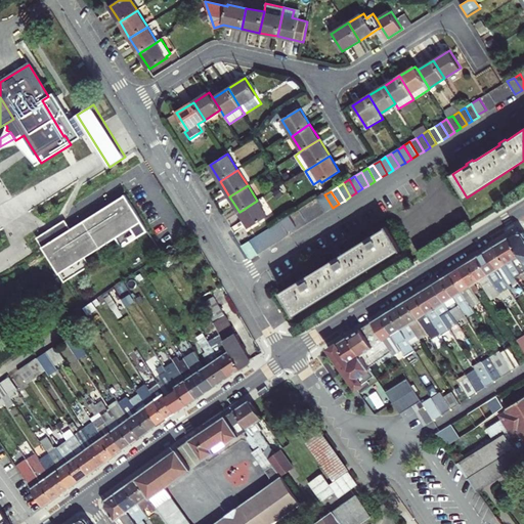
[(333,208),(324,194),(317,199),(325,212),(333,208)]
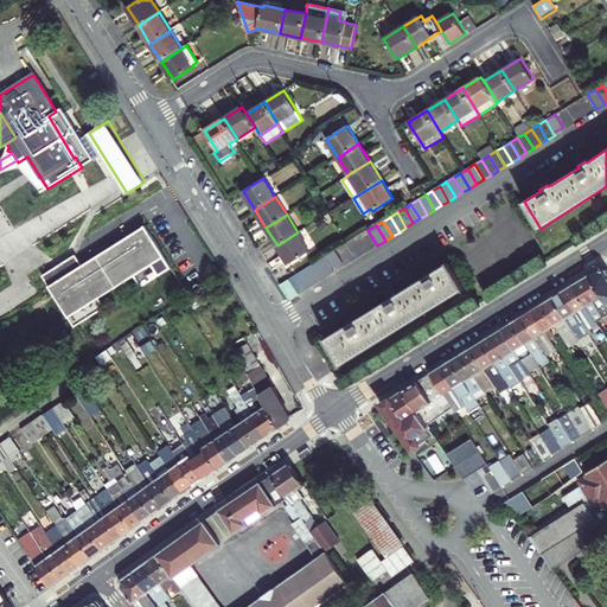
[(146,227),(93,260),(112,289),(134,275),(141,286),(171,267),(146,227)]
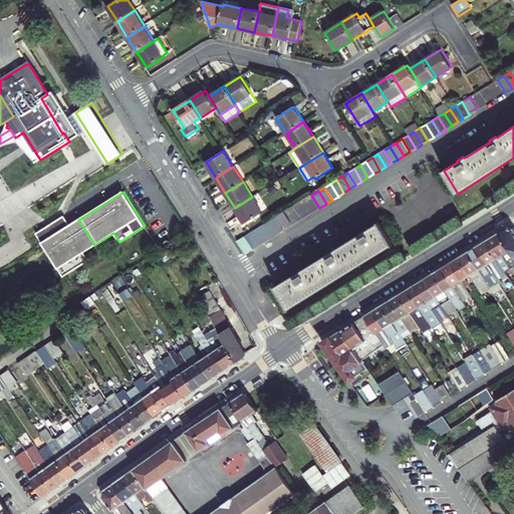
[(252,197),(235,208),(245,224),(262,212),(252,197)]
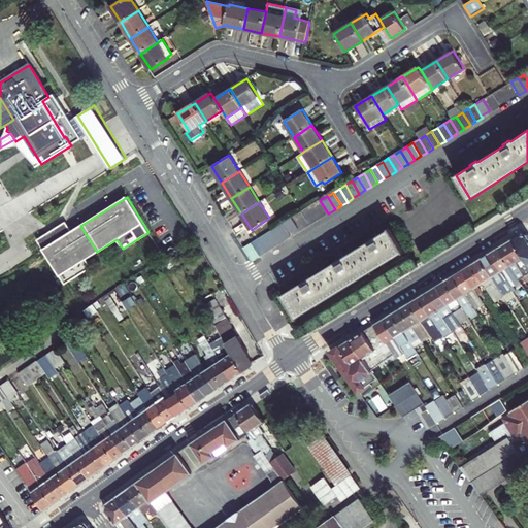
[(283,223),(290,234),(299,229),(292,218),(283,223)]
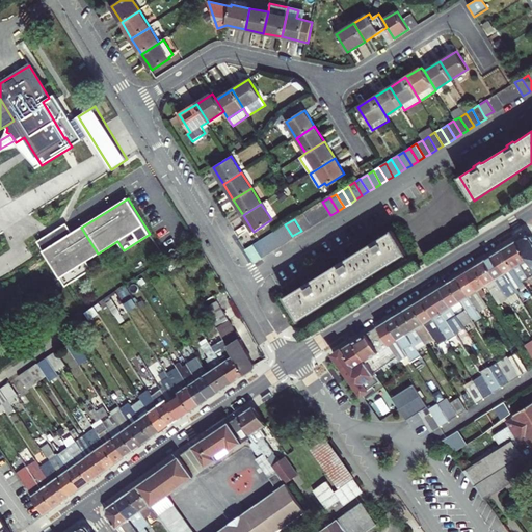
[(64,224),(37,242),(65,286),(91,269),(86,261),(98,254),(81,228),(71,235),(64,224)]
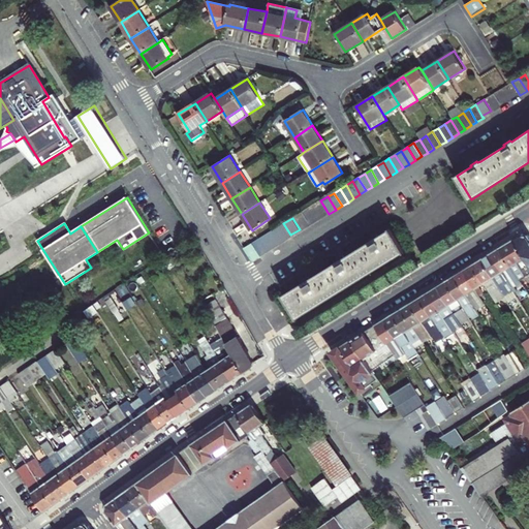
[(291,237),(283,223),(277,227),(285,241),(291,237)]
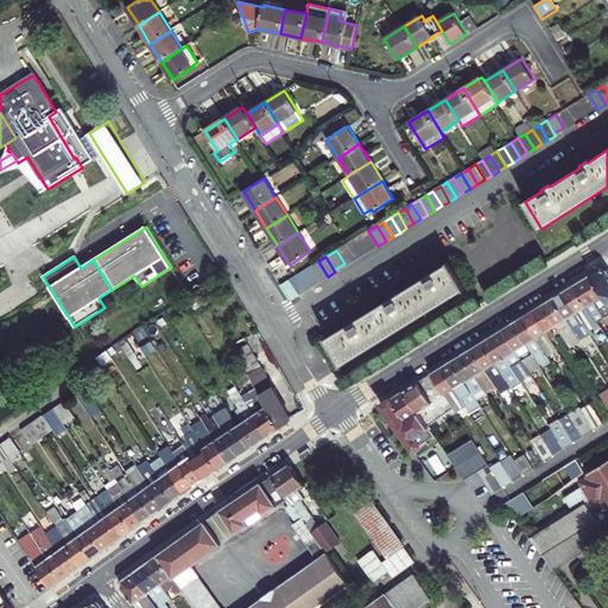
[(328,277),(318,261),(312,266),(321,282),(328,277)]
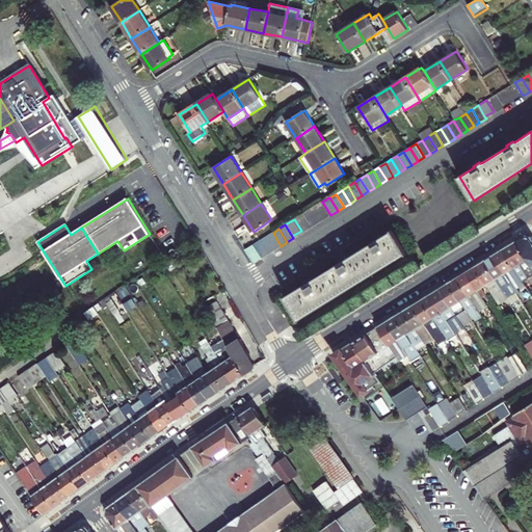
[(340,263),(339,264),(316,277),(313,280),(311,277),(304,282),(306,284),(286,296),(300,320),(409,253),(395,229),(380,238),(378,236),(372,240),(373,242),(346,259),(345,257),(339,261),(340,263)]
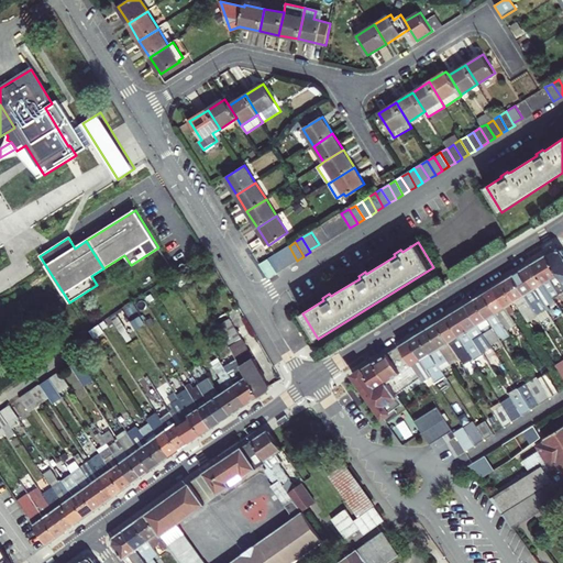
[(297,261),(289,246),(283,251),(290,264),(297,261)]
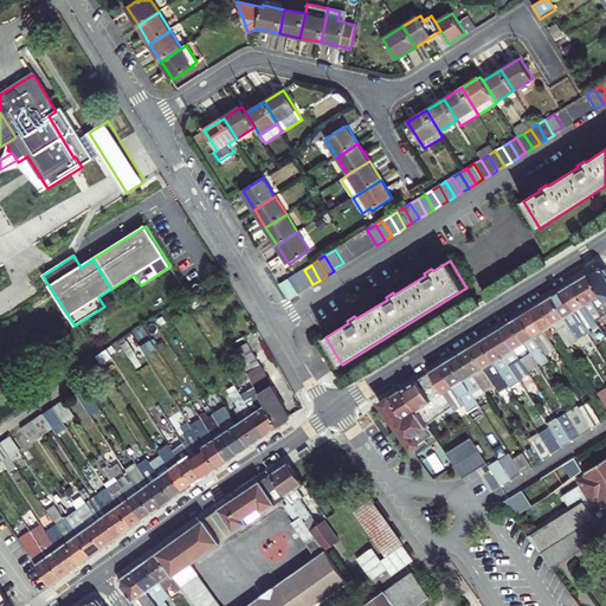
[(588,275),(593,281),(605,302),(605,270),(605,269),(598,269),(588,275)]
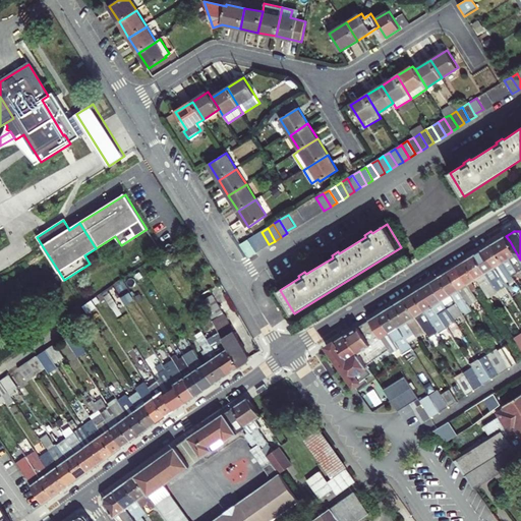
[(269,244),(262,232),(255,235),(263,248),(269,244)]
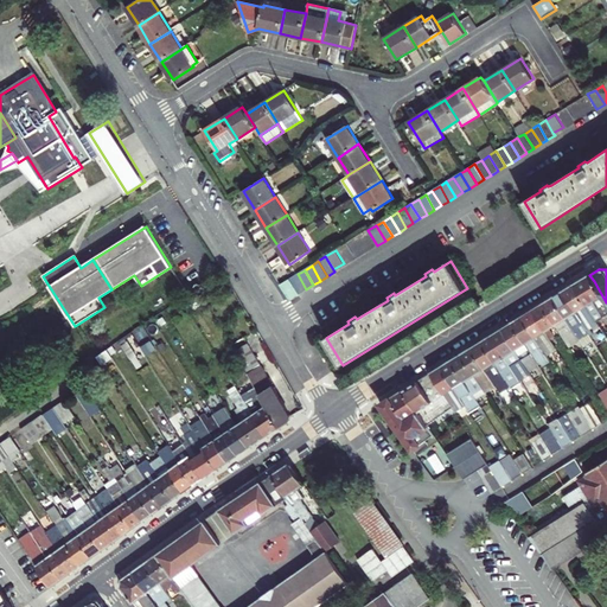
[(306,289),(298,274),(289,279),(299,294),(306,289)]
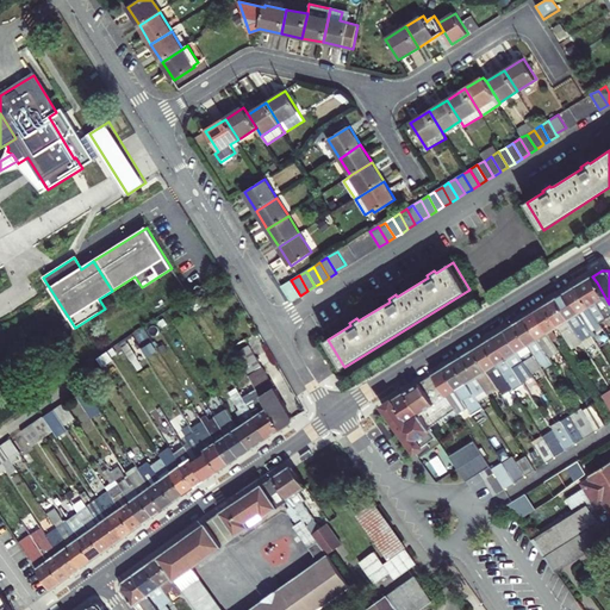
[(592,277),(576,286),(599,324),(601,325),(607,321),(605,319),(609,317),(609,316),(609,304),(597,282),(592,277)]
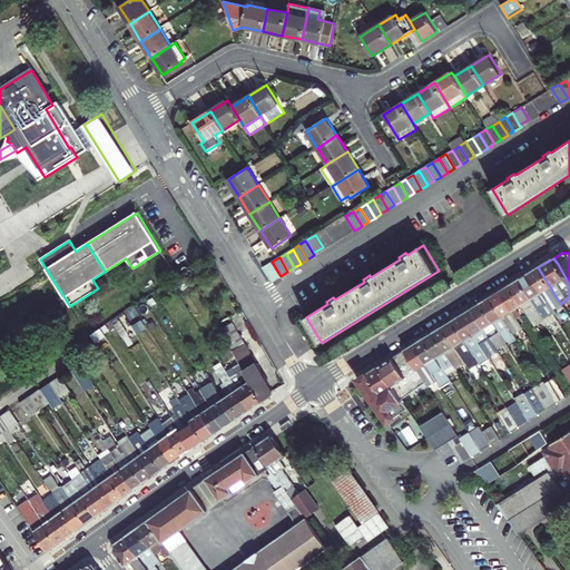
[(281,276),(272,262),(264,267),(273,282),(281,276)]
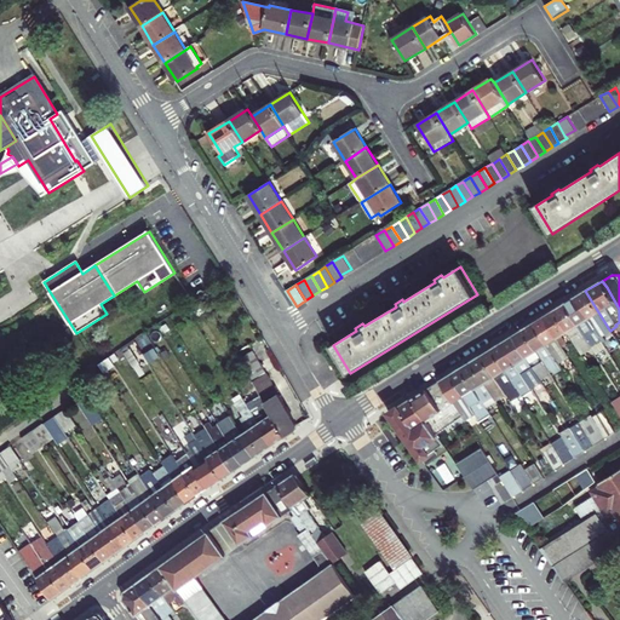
[(585,291),(575,297),(602,340),(602,342),(606,340),(602,334),(609,329),(585,291)]
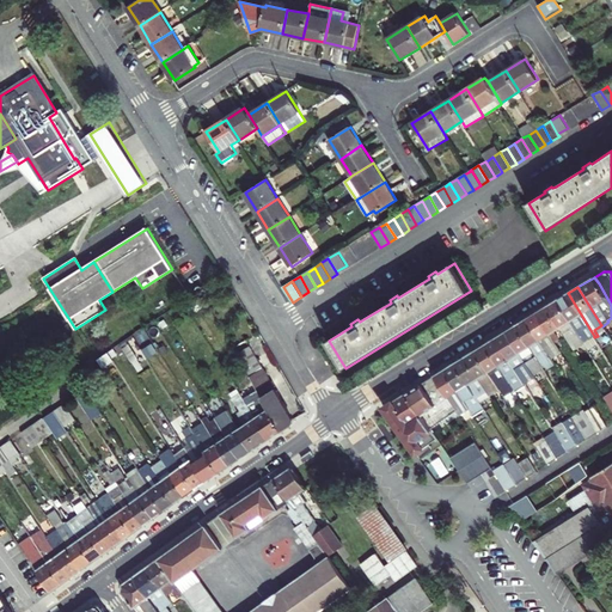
[(562,297),(557,300),(583,342),(583,343),(587,341),(594,336),(568,293),(562,297)]
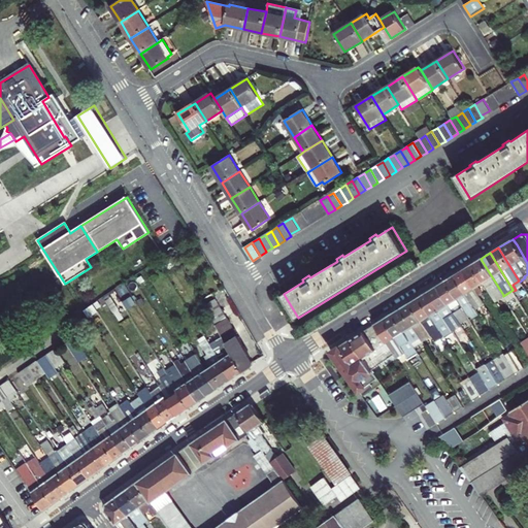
[(481,259),(471,264),(483,282),(492,297),(495,301),(503,295),(481,259)]
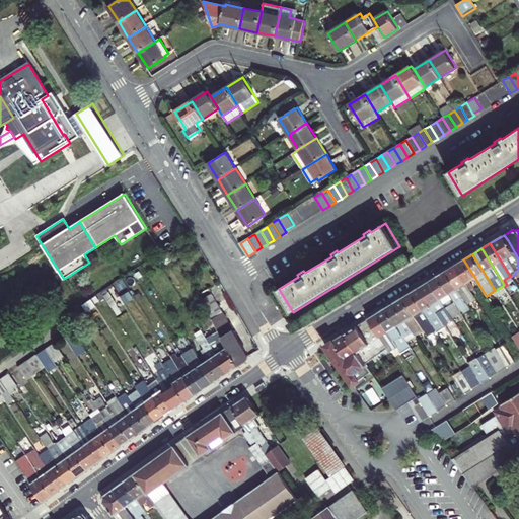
[(474,277),(463,260),(455,265),(466,283),(470,289),(474,287),(469,280),(474,277)]
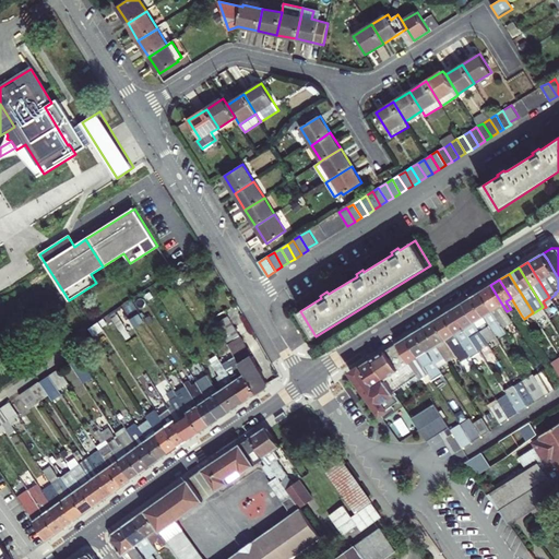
[(502,305),(490,285),(480,292),(502,326),(512,320),(507,311),(502,305)]
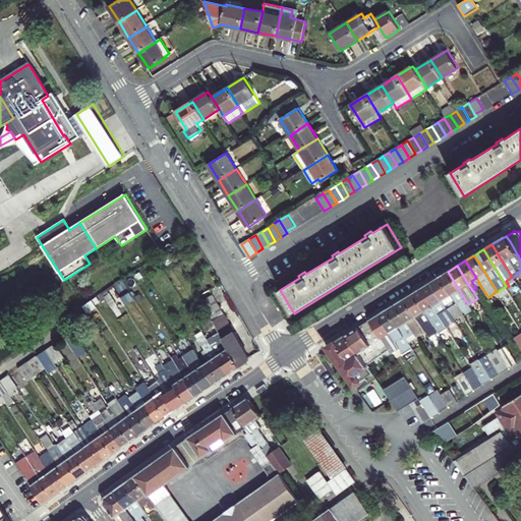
[(448,272),(440,277),(462,313),(471,307),(468,304),(448,272)]
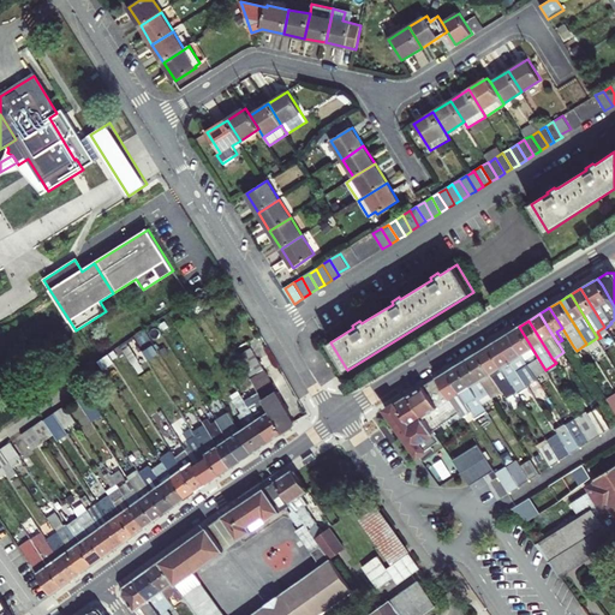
[(519,327),(508,333),(536,376),(545,370),(519,327)]
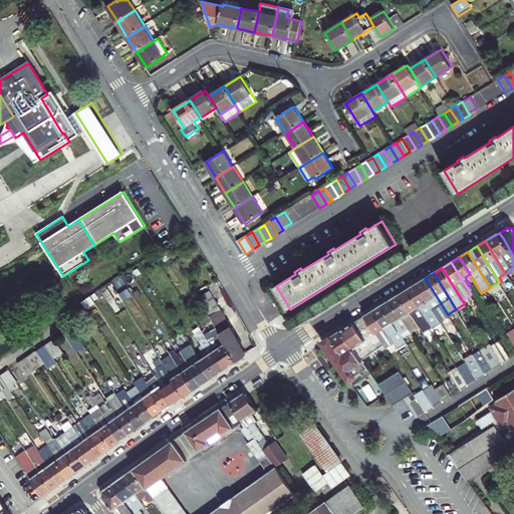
[(448,314),(425,278),(417,283),(441,322),(449,316),(448,314)]
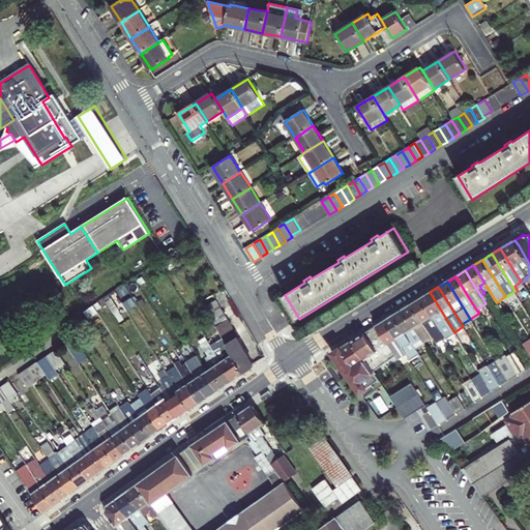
[(454,332),(430,292),(420,298),(445,336),(445,337),(454,332)]
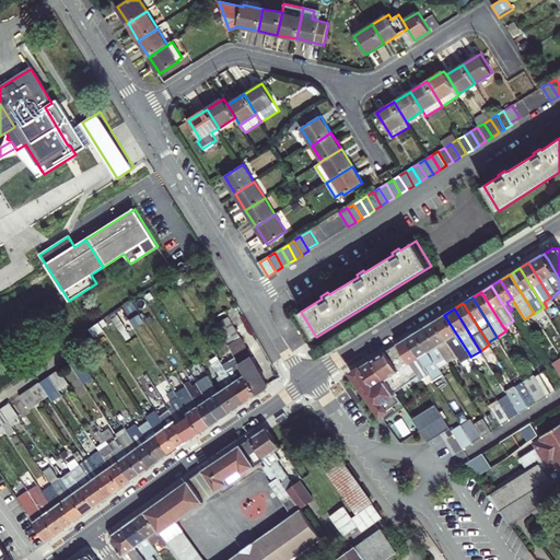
[(470,356),(444,315),(435,321),(457,356),(461,361),(470,356)]
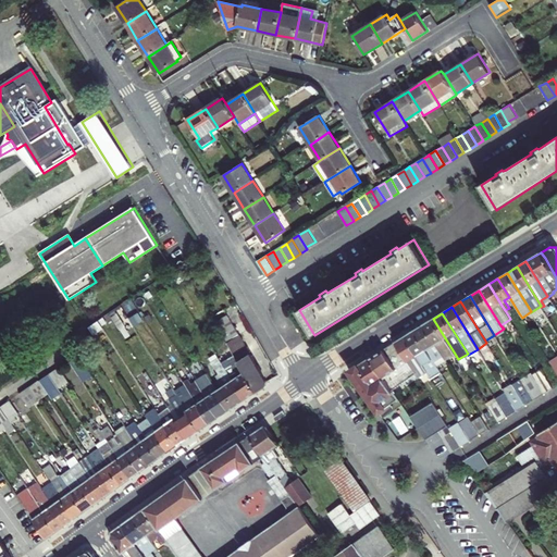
[(235,356),(256,393),(265,386),(267,383),(227,318),(217,324),(235,356)]
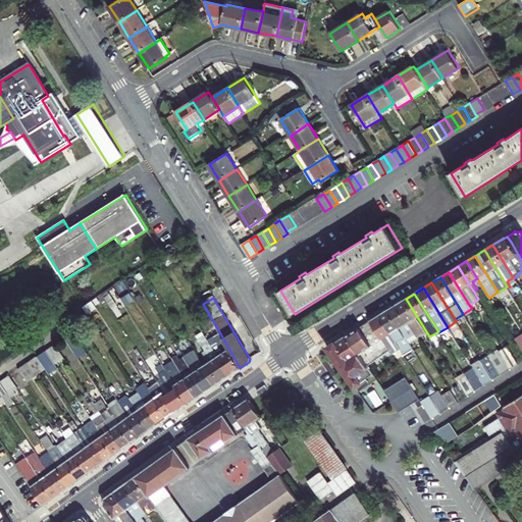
[(406,299),(397,304),(418,337),(426,331),(406,299)]
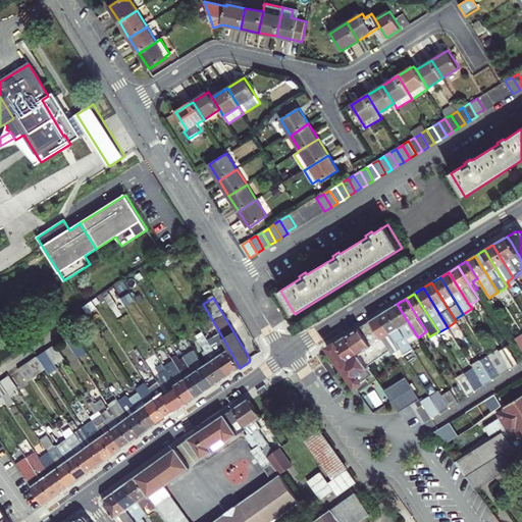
[(388,309),(390,312),(405,336),(407,334),(411,342),(418,337),(397,304),(388,309)]
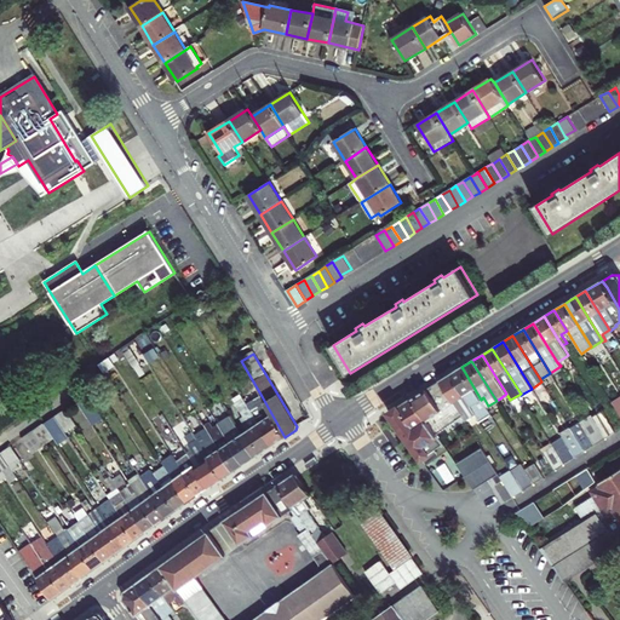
[(481,400),(464,371),(461,367),(451,374),(476,414),(480,420),(491,414),(481,400)]
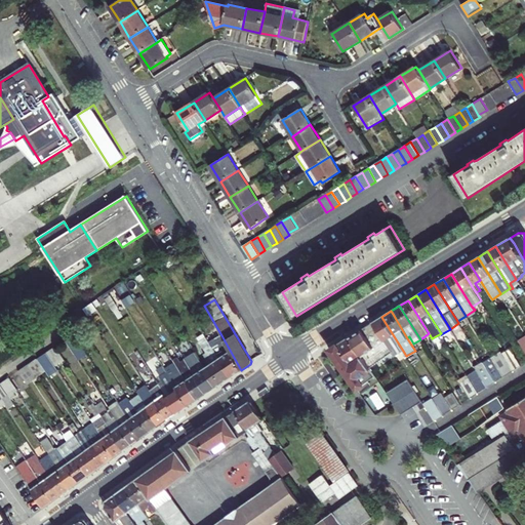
[(381,317),(372,322),(392,353),(394,356),(403,351),(381,317)]
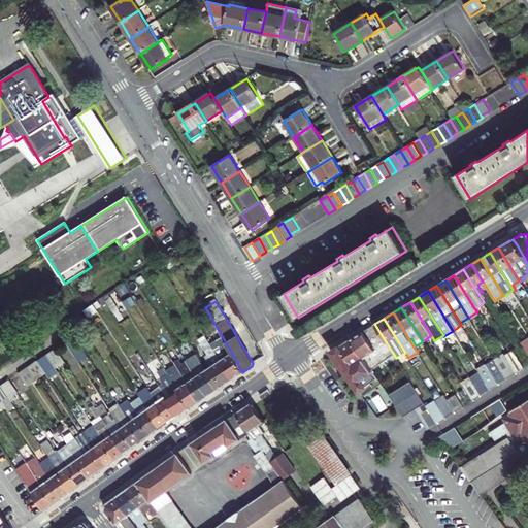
[(349,339),(371,369),(394,355),(374,324),(352,337),(349,339)]
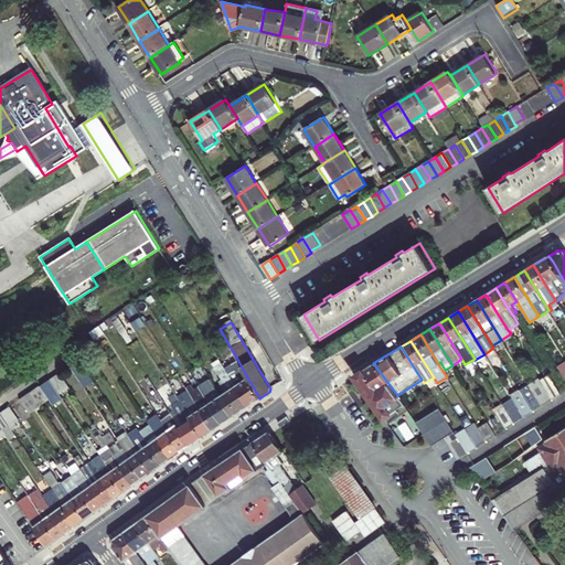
[(95,381),(81,359),(71,365),(85,387),(95,381)]
